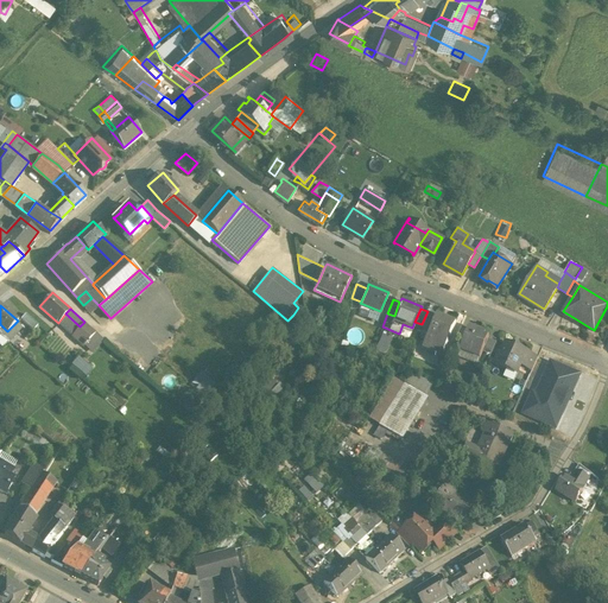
[(435,313),(428,311),(422,324),(420,328),(428,330),(435,313)]
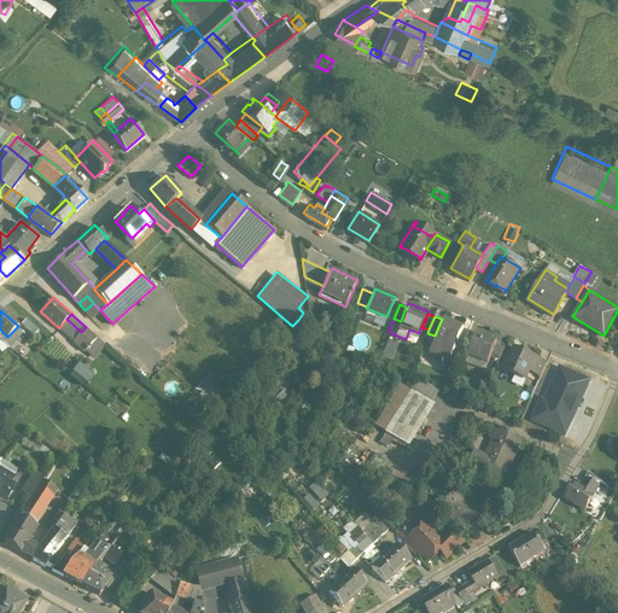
[(38,328),(25,317),(21,322),(33,333),(38,328)]
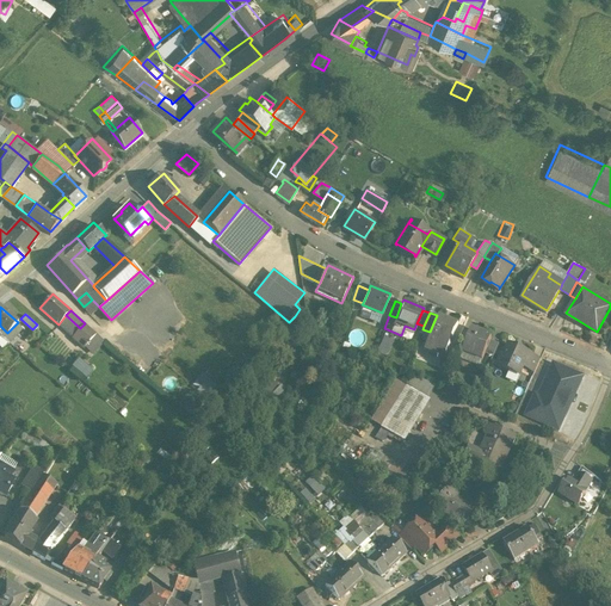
[(458,322),(438,314),(437,315),(430,332),(425,345),(445,353),(458,322)]
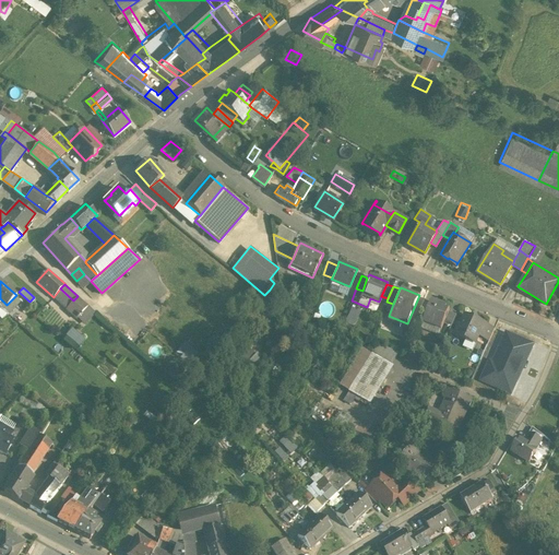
[(265,294),(264,295),(271,300),(276,295),(270,290),(265,294)]
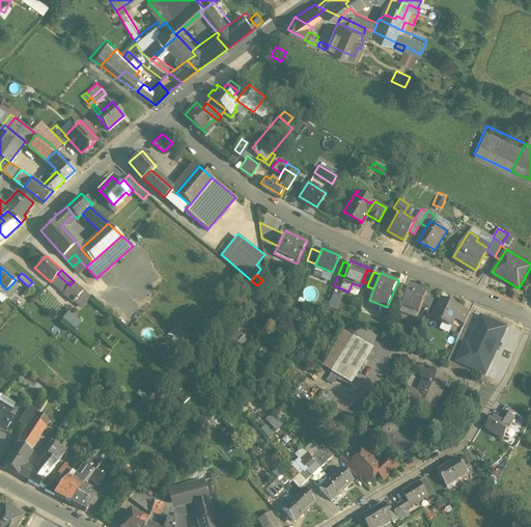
[(21,284),(16,280),(6,289),(11,294),(21,284)]
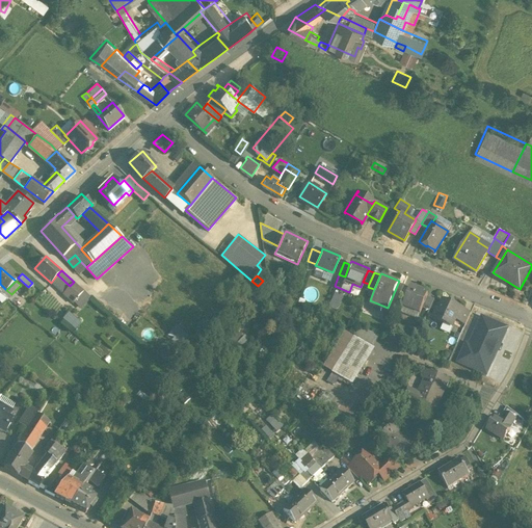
[(84,290),(74,282),(70,286),(62,294),(73,302),(77,297),(84,290)]
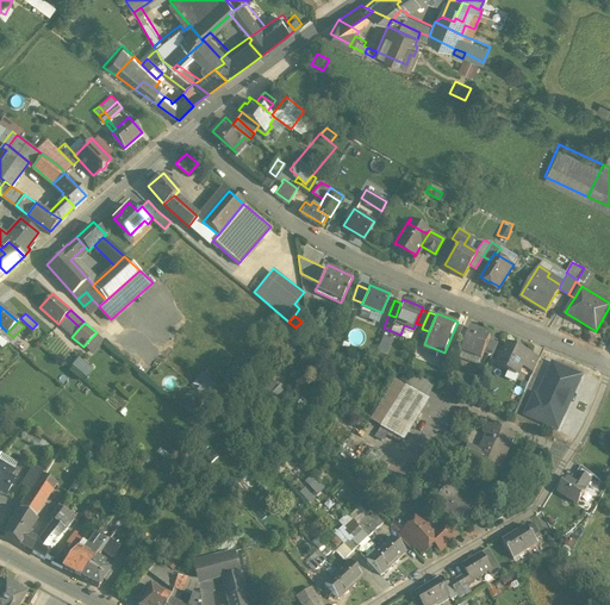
[(464,326),(459,338),(465,342),(470,329),(464,326)]
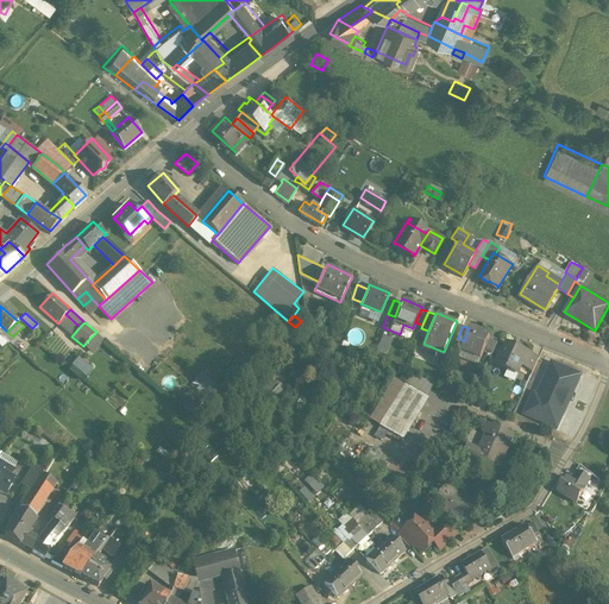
[(489,334),(470,327),(469,328),(464,341),(462,346),(482,353),(483,350),(489,337),(489,334)]
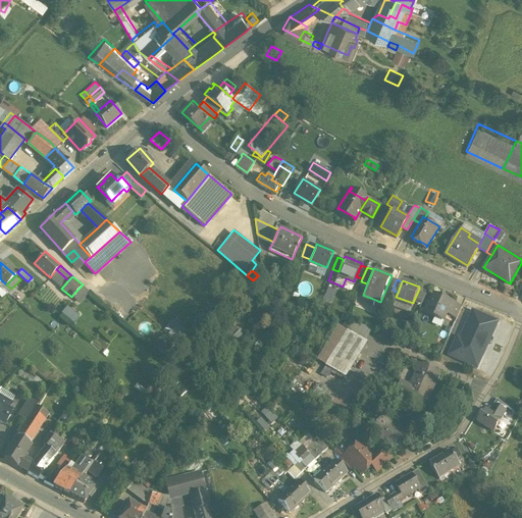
[(11,289),(6,285),(2,289),(6,293),(7,294),(11,289)]
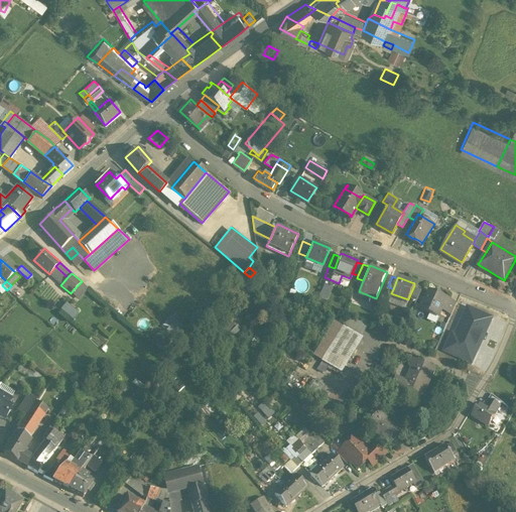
[(89,287),(82,281),(75,288),(82,295),(89,287)]
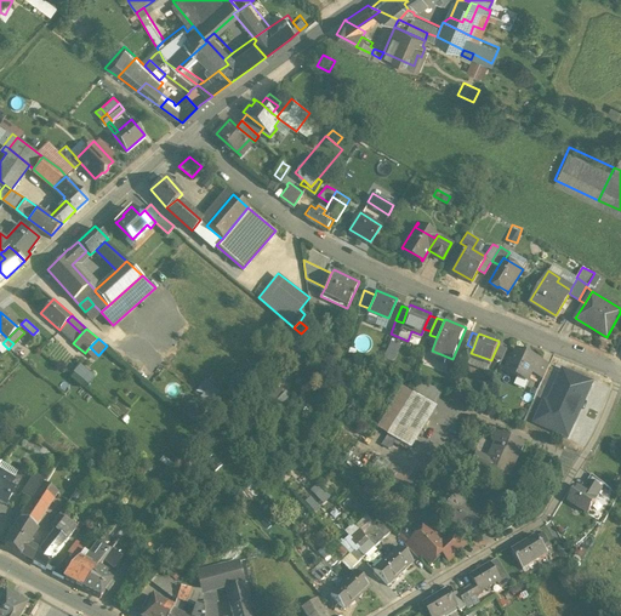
[(382,357),(392,360),(398,342),(388,338),(382,357)]
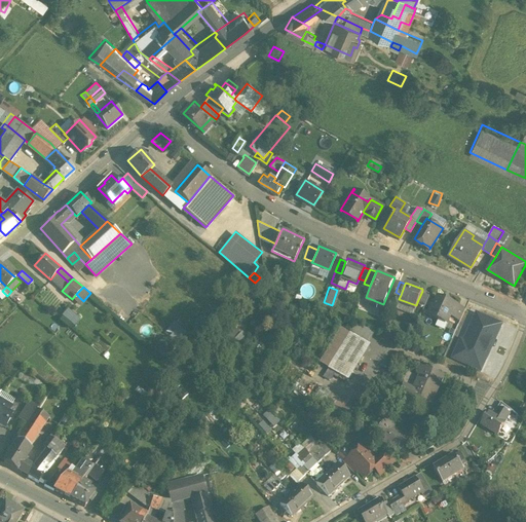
[(429,294),(422,291),(417,302),(424,305),(429,294)]
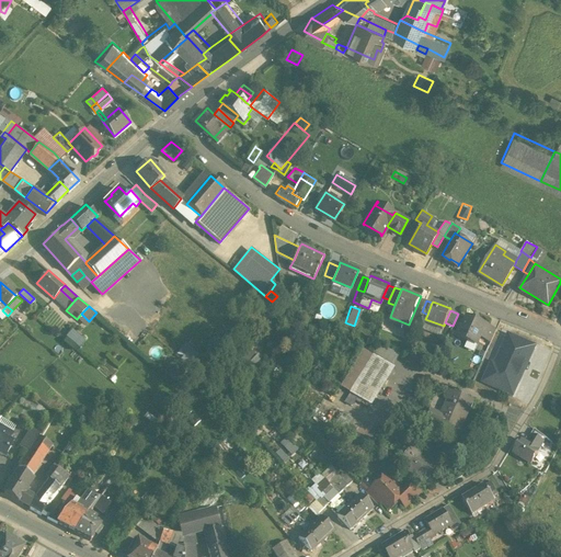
[(477,318),(472,316),(471,317),(467,315),(464,321),(462,321),(456,333),(469,339),(470,336),(479,340),(482,331),(484,332),(489,325),(477,319),(477,318)]
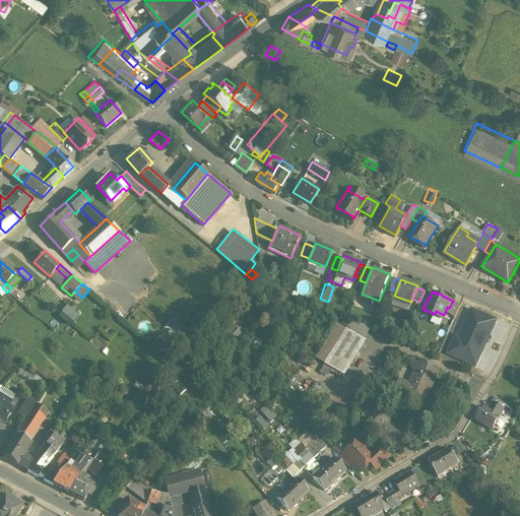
[(411,302),(394,296),(391,304),(407,310),(411,302)]
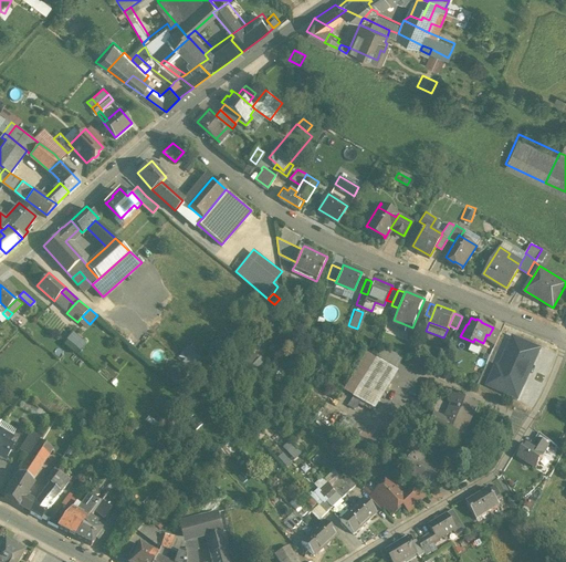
[(501,330),(493,326),(493,328),(489,335),(488,339),(495,342),(501,330)]
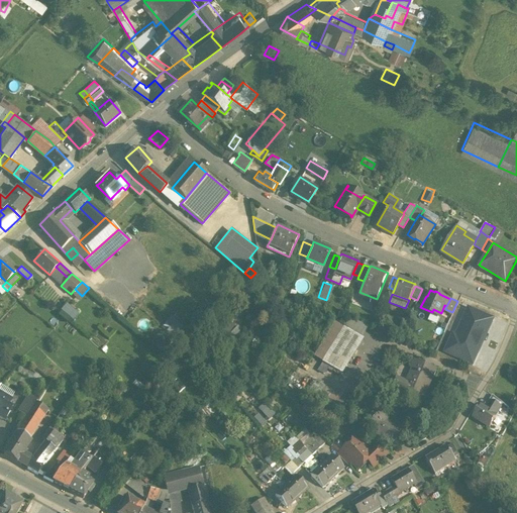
[(59,308),(71,318),(76,311),(63,302),(59,308)]
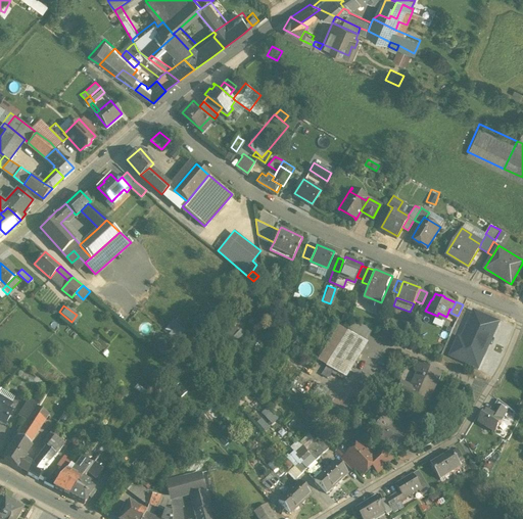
[(496,319),(473,309),(467,323),(490,333),(496,319)]
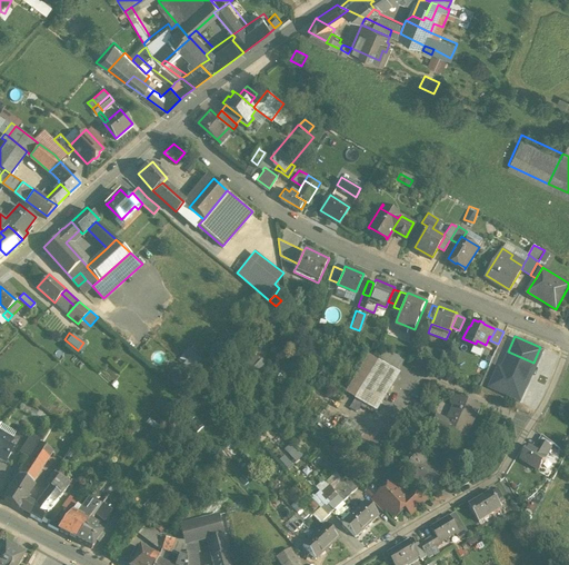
[(385,348),(378,359),(398,372),(406,358),(385,348)]
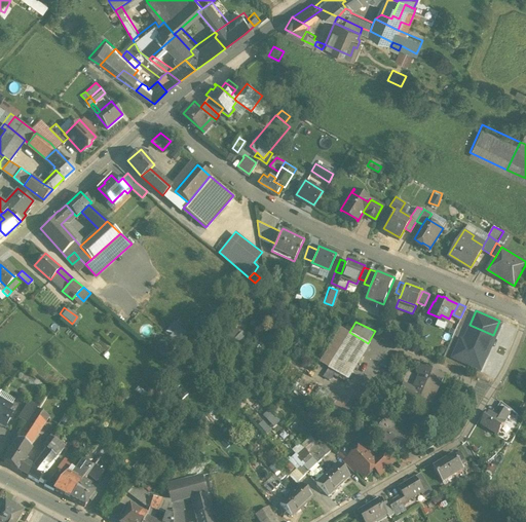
[(485,353),(493,335),(470,325),(463,338),(460,337),(453,355),(481,367),(487,355),(485,353)]
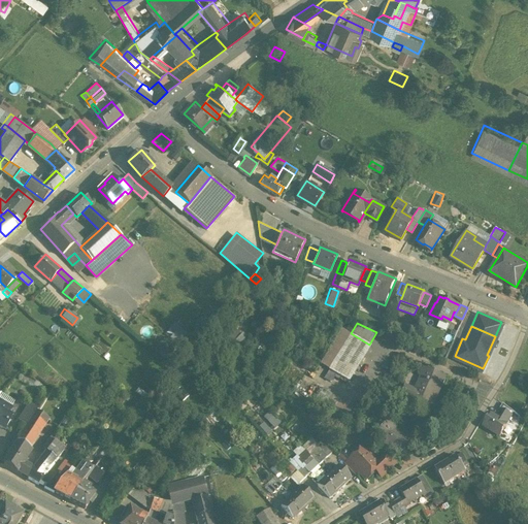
[(348,380),(369,345),(351,333),(342,328),(321,362),(330,368),(336,372),(348,380)]
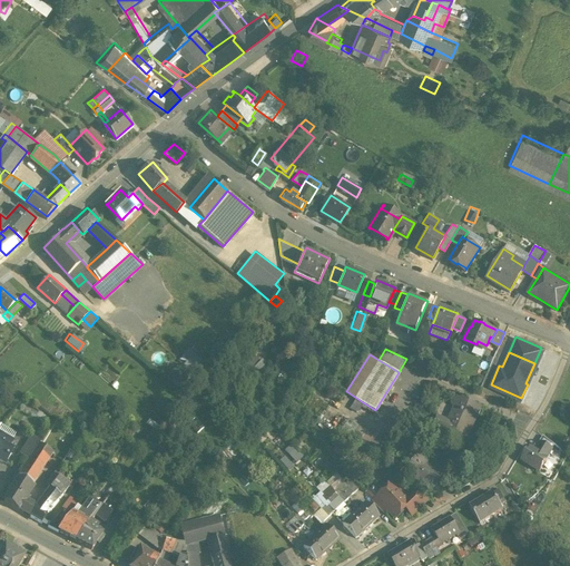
[(256,369),(265,360),(261,357),(253,366),(256,369)]
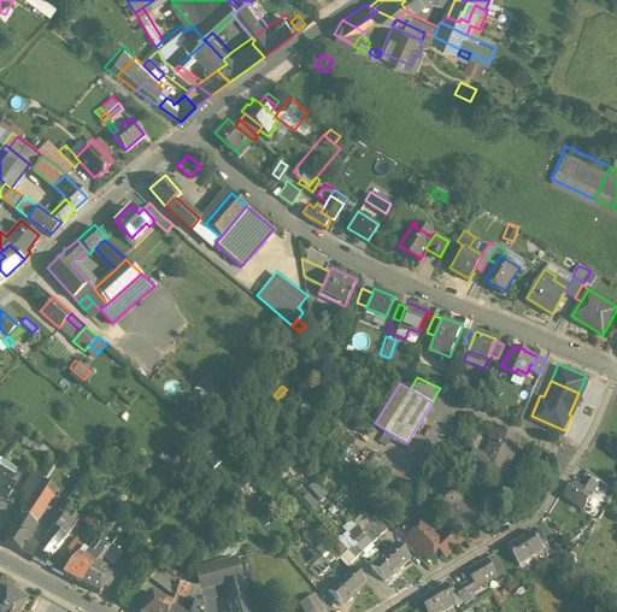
[(475,448),(470,462),(506,477),(523,440),(494,427),(489,437),(492,439),(486,453),(475,448)]
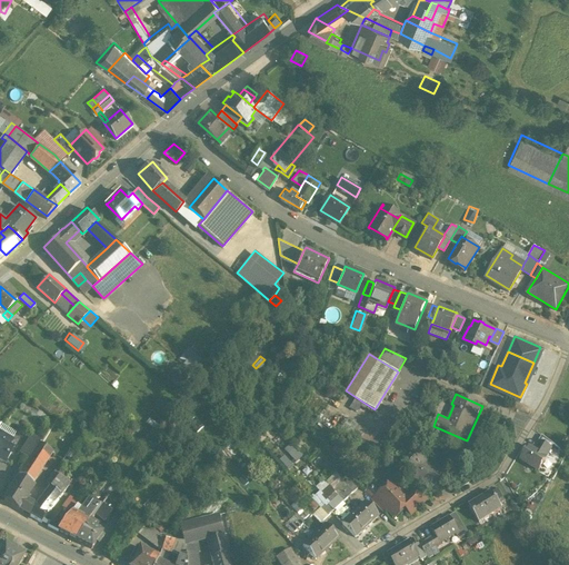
[(357,412),(362,402),(356,397),(350,407),(357,412)]
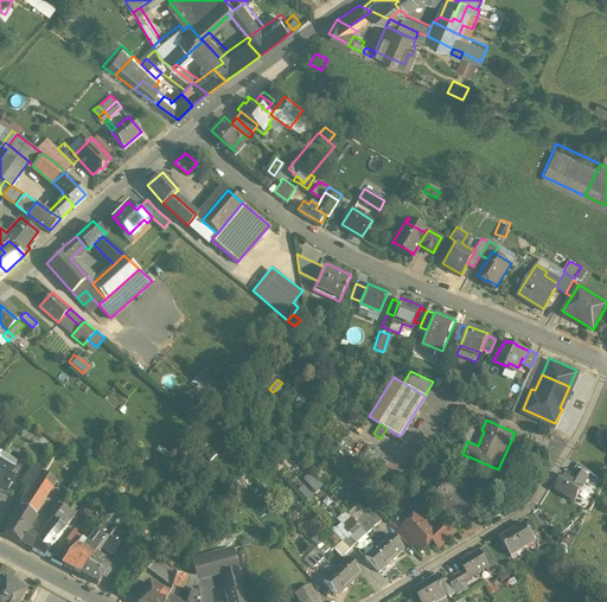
[(208,441),(199,447),(209,460),(217,453),(208,441)]
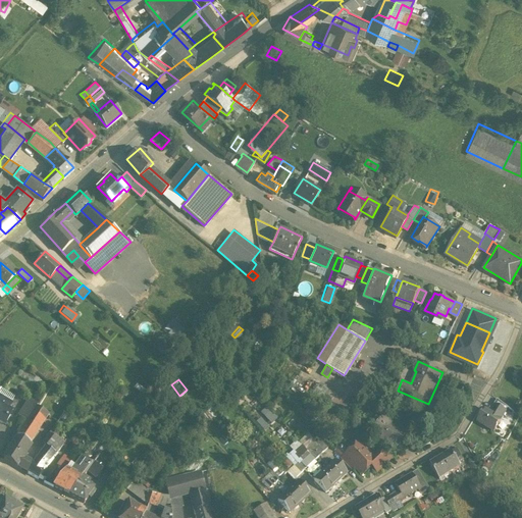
[(318,402),(328,389),(319,381),(309,396),(318,402)]
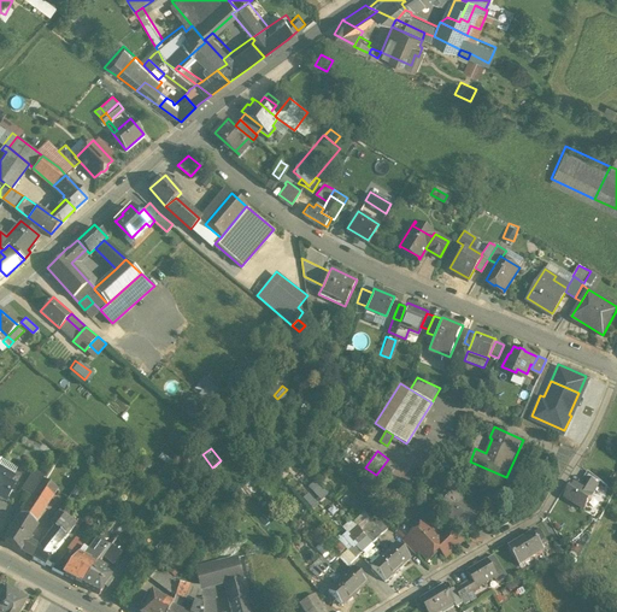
[(410,474),(388,459),(376,475),(399,490),(410,474)]
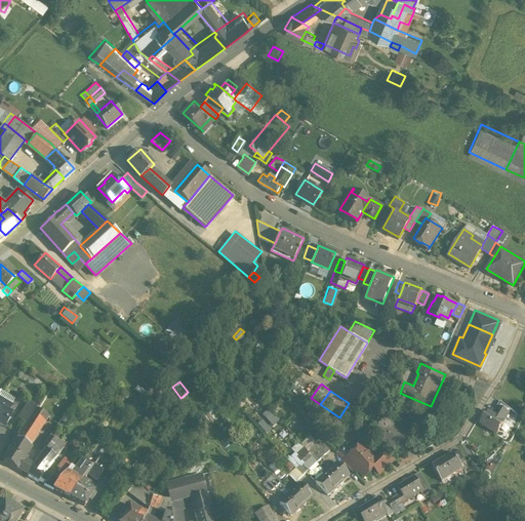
[(497,405),(498,406),(508,411),(509,412),(511,407),(500,399),(497,405)]
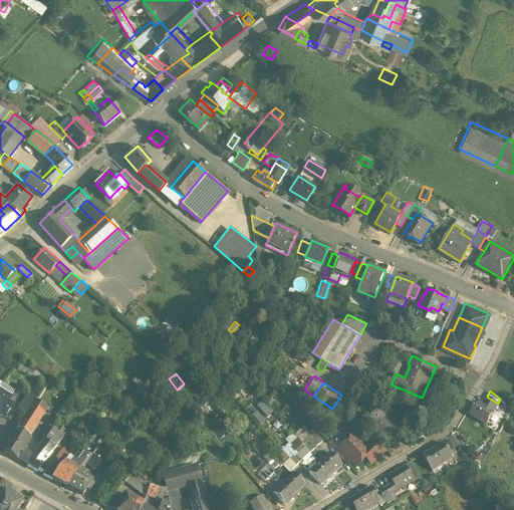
[(0,412),(4,415),(9,406),(6,404),(10,398),(0,392),(0,412)]
